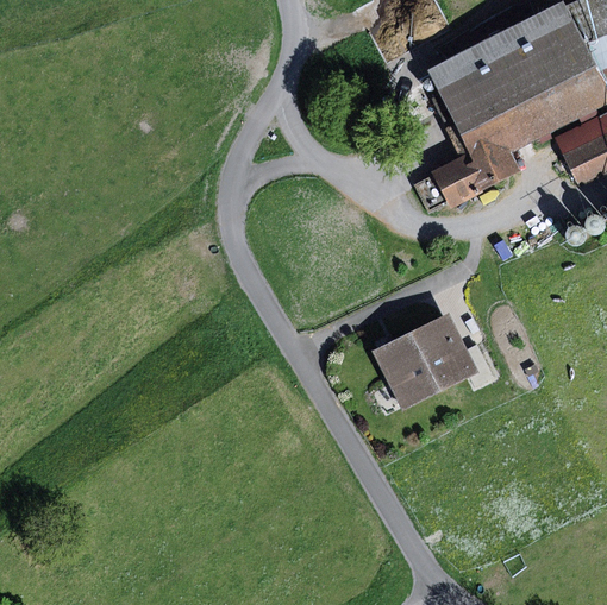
[(571,0),(563,4),(596,68),(606,63),(606,0),(571,0)]
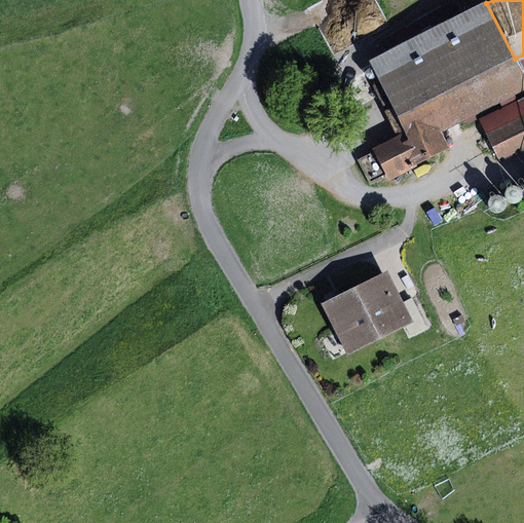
[(405,131),(412,144),(440,129),(523,86),(523,75),(515,59),(486,3),(485,1),(369,60),(405,131)]
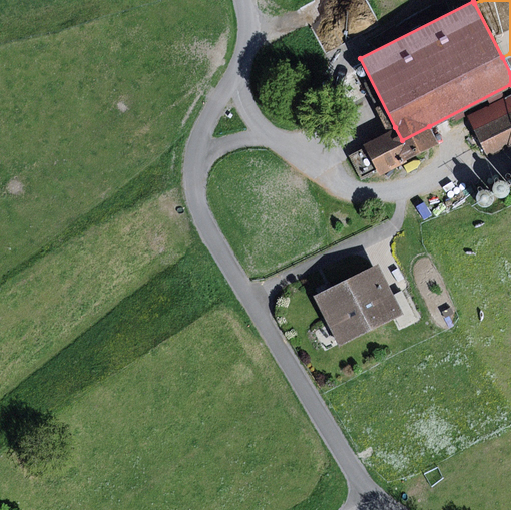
[(510,93),(466,115),(485,155),(510,142),(510,93)]
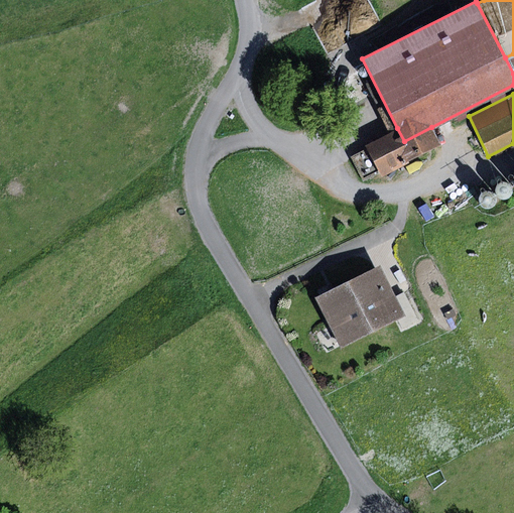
[(397,128),(370,143),(383,167),(386,172),(440,143),(431,127),(404,141),(397,128)]
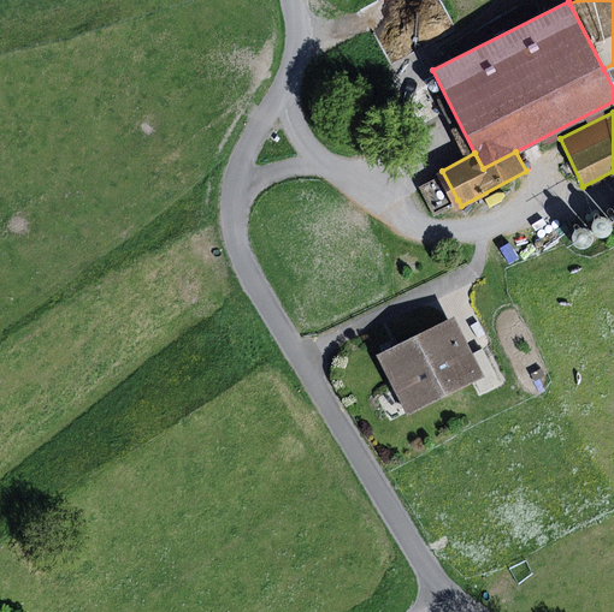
[(442,171),(417,184),(431,213),(458,200),(442,171)]
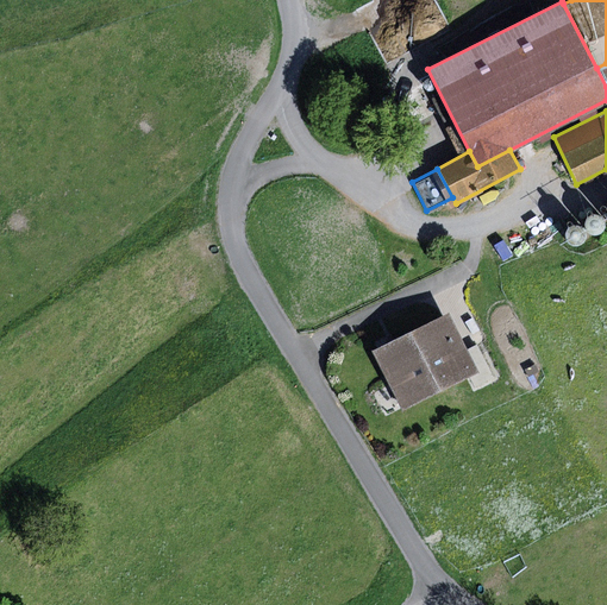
[(584,227),(587,229),(589,232),(592,233),(595,234),(599,233),(602,232),(605,228),(606,226),(606,222),(605,219),(602,215),(599,214),(595,213),(592,213),(589,215),(587,218),(584,220),(584,224),(584,227)]
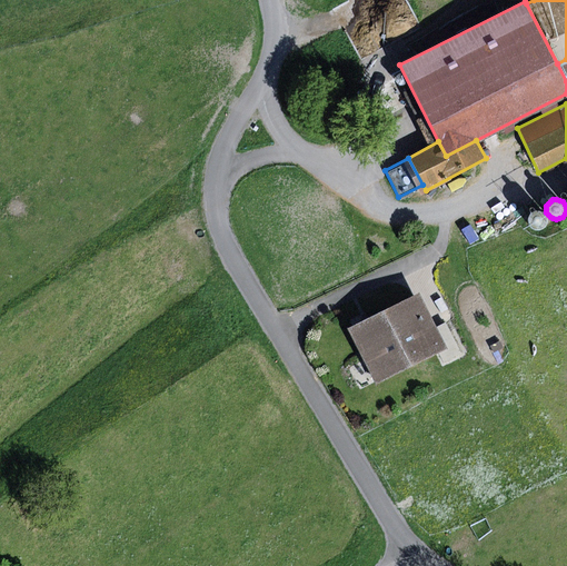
[(528,221),(529,225),(533,227),(535,228),(538,228),(541,228),(544,226),(546,224),(547,220),(547,217),(547,214),(545,211),(541,209),(538,209),(535,209),(533,210),(529,212),(528,216),(528,219),(528,221)]
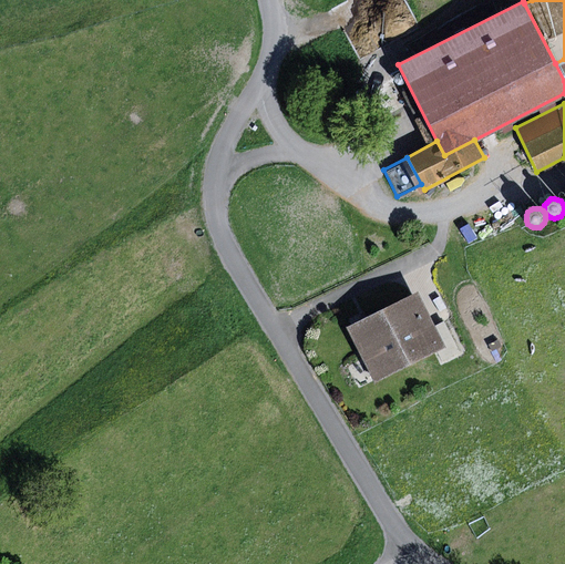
[(417,293),(348,325),(373,378),(442,346),(434,329),(417,293)]
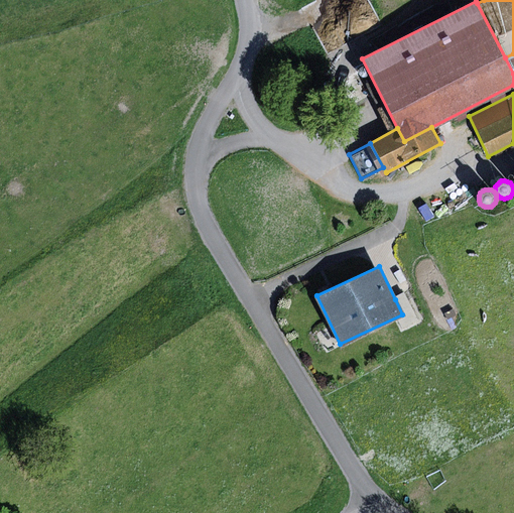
[(407,293),(395,299),(402,314),(407,323),(419,316),(407,293)]
